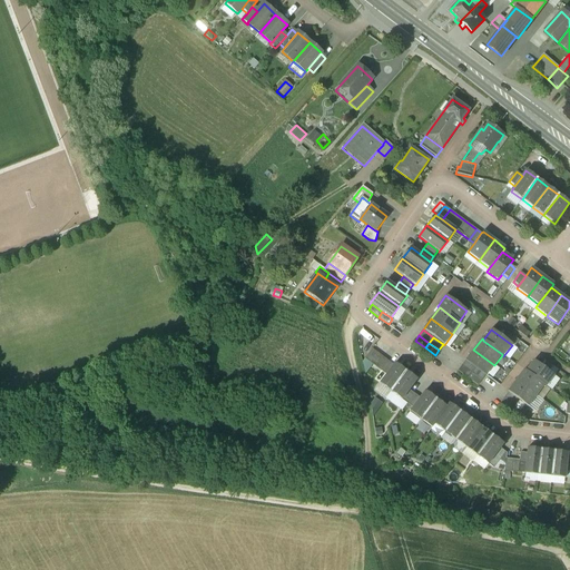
[(387,362),(372,350),(364,360),(381,372),(387,362)]
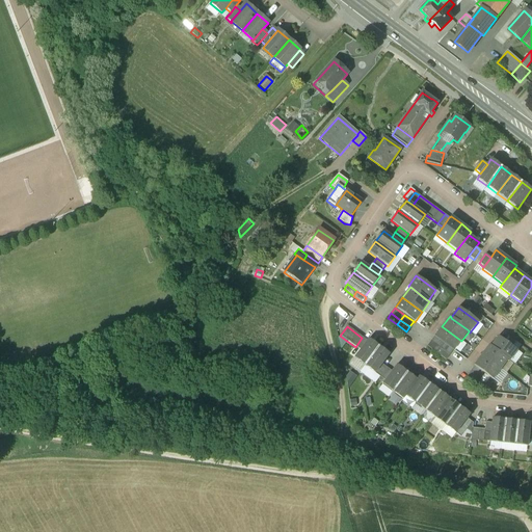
[(461,341),(442,326),(434,337),(444,344),(453,350),(453,351),(461,341)]
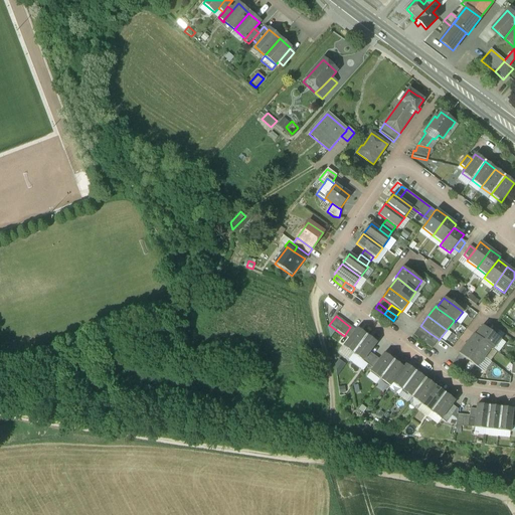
[(430,333),(420,326),(416,331),(425,338),(430,333)]
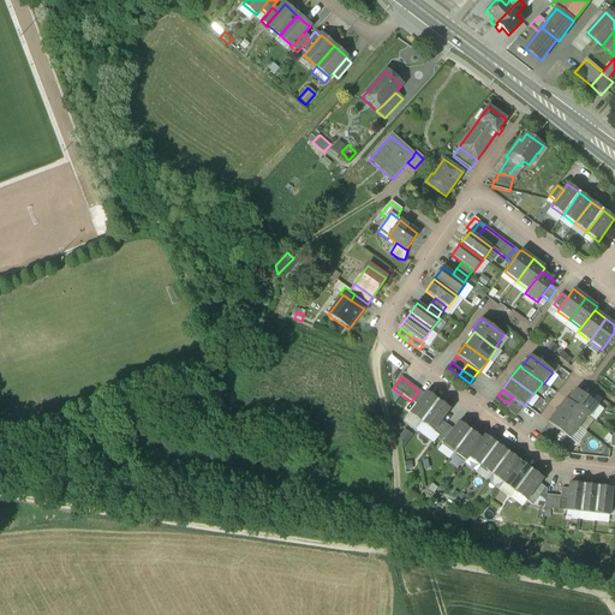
[(598,406),(575,389),(567,401),(587,416),(587,417),(589,418),(598,406)]
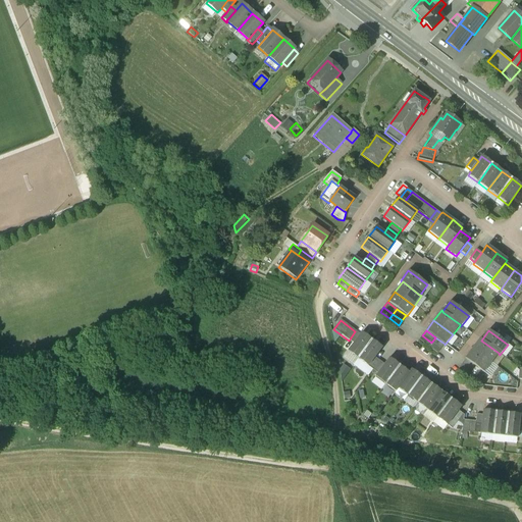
[(355,331),(349,341),(354,344),(360,334),(355,331)]
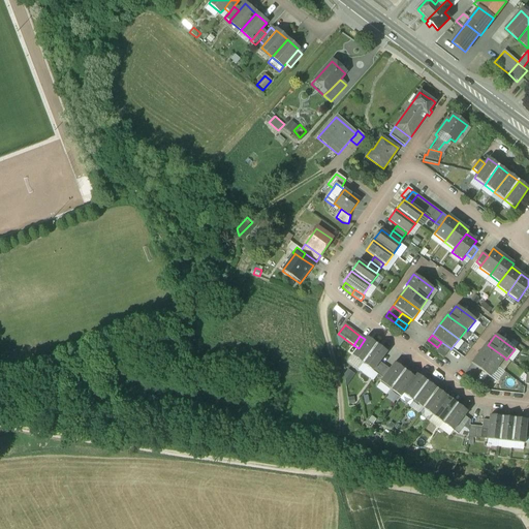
[(359,348),(352,356),(363,365),(376,345),(366,338),(365,339),(359,348)]
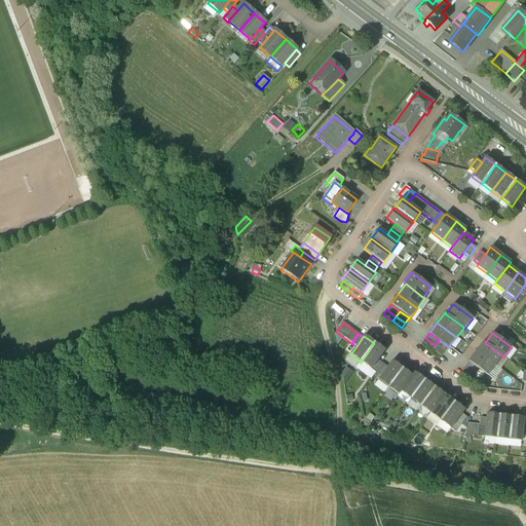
[(435,345),(425,338),(422,343),(431,349),(435,345)]
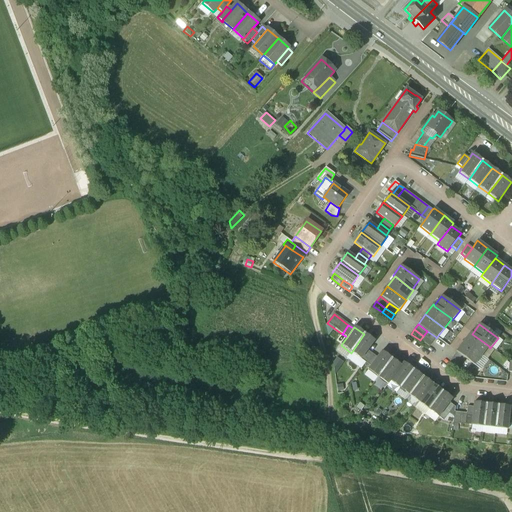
[(436,337),(427,331),(423,336),(432,342),(436,337)]
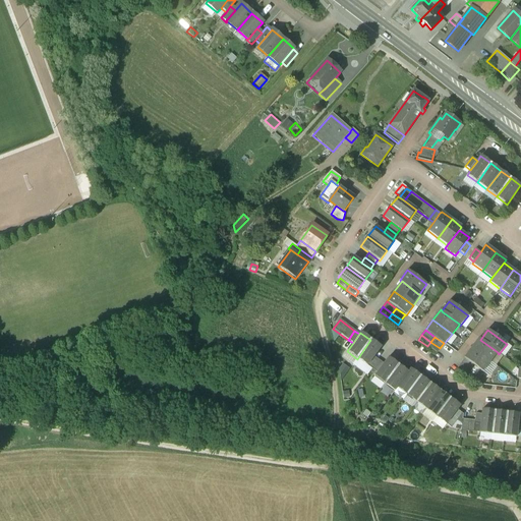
[(498,352),(480,340),(478,338),(471,348),(490,362),(498,353),(498,352)]
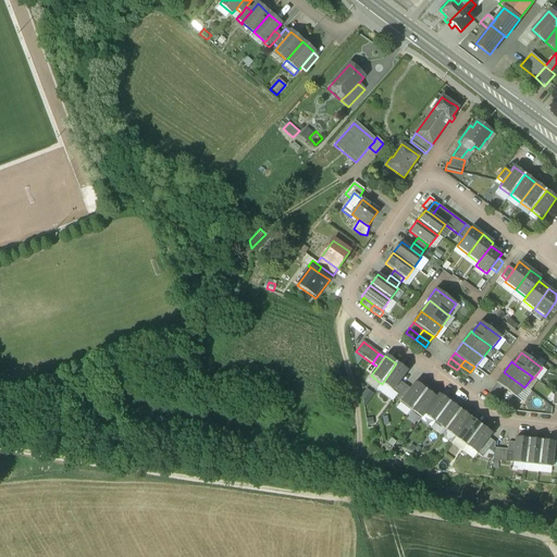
[(396,363),(382,384),(393,392),(399,382),(407,372),(396,363)]
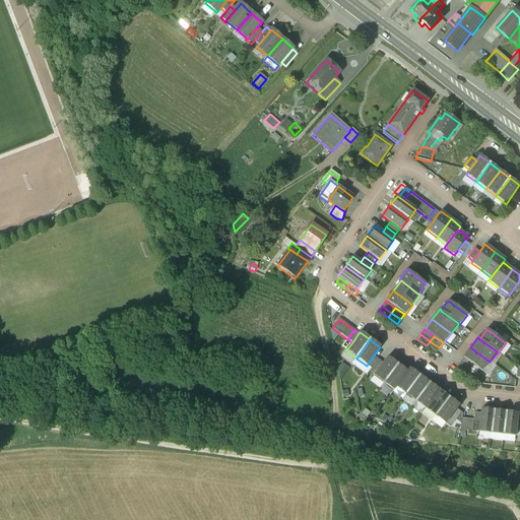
[(439,347),(430,341),(427,345),(436,352),(439,347)]
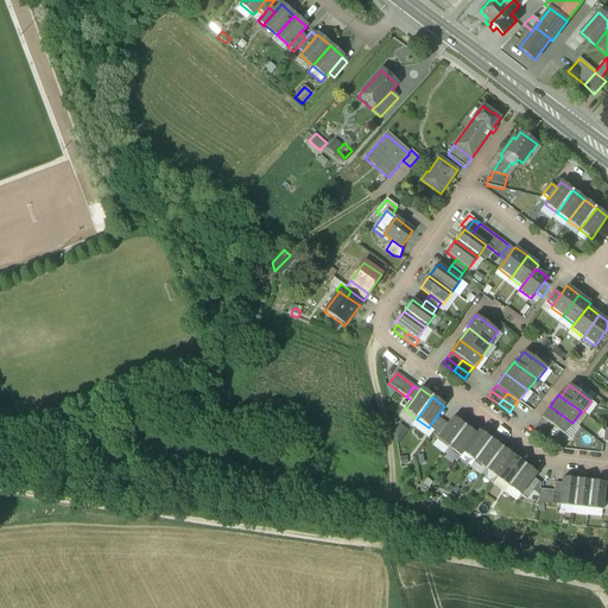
[(572,423),(550,406),(542,418),(542,419),(552,426),(563,435),(572,423)]
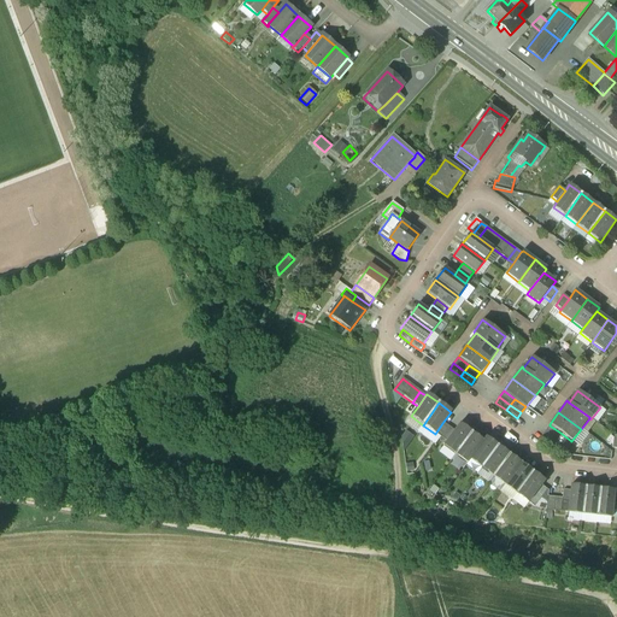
[(442,423),(435,434),(440,439),(448,428),(442,423)]
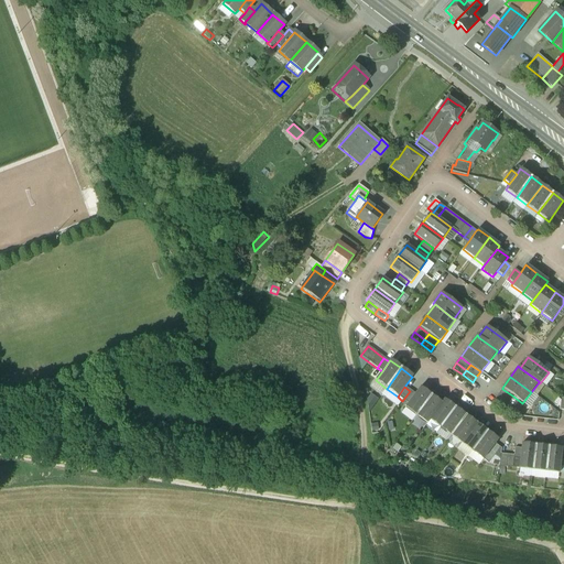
[(408,404),(405,408),(416,416),(431,396),(421,388),(415,394),(408,404)]
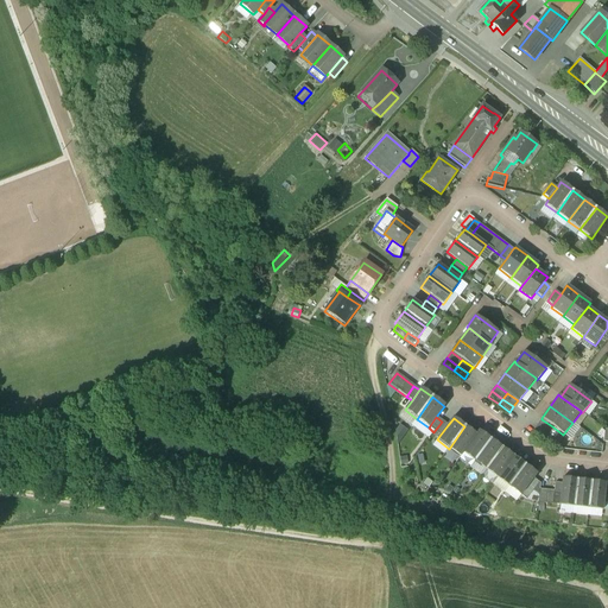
[(552,426),(542,419),(538,424),(549,432),(552,426)]
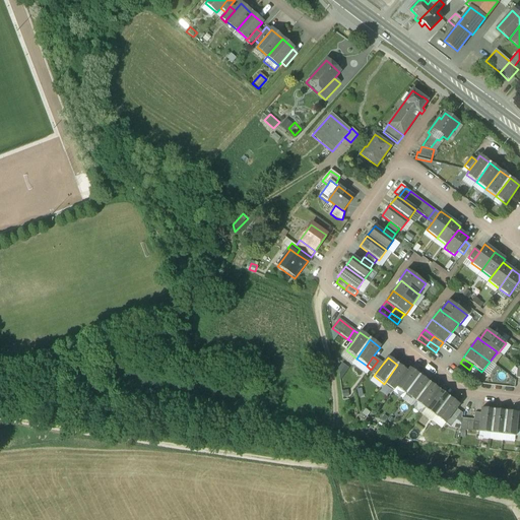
[(378,361),(371,370),(376,373),(383,364),(378,361)]
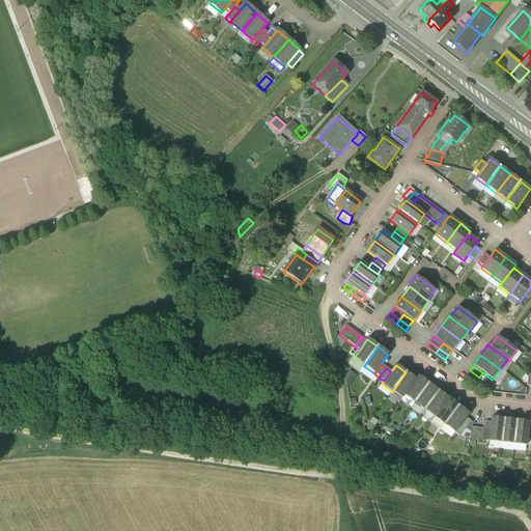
[(479,378),(470,370),(466,375),(475,383),(479,378)]
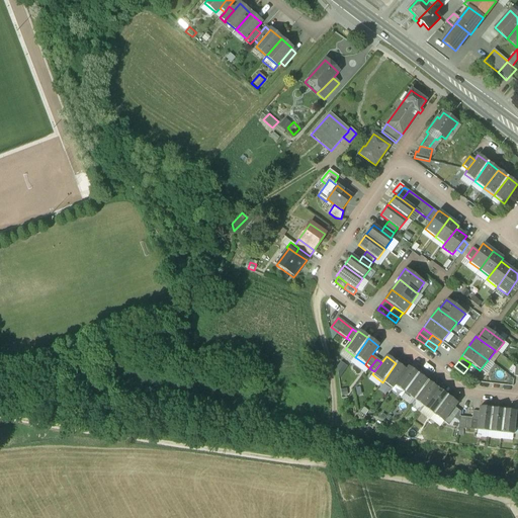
[(396,363),(382,382),(393,390),(395,386),(406,371),(406,370),(396,363)]
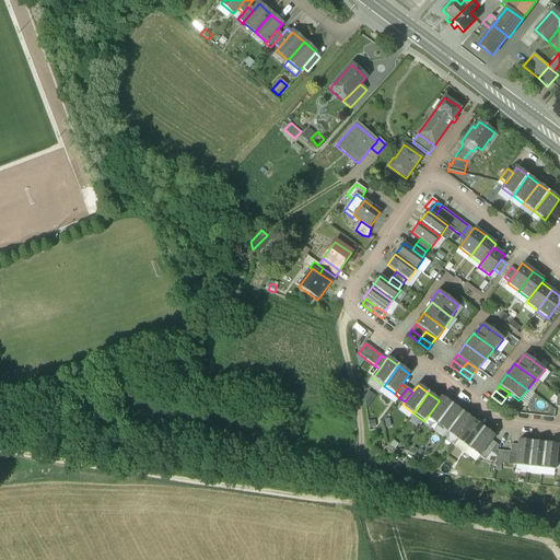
[(439,401),(427,418),(436,426),(452,405),(441,397),(439,400),(439,401)]
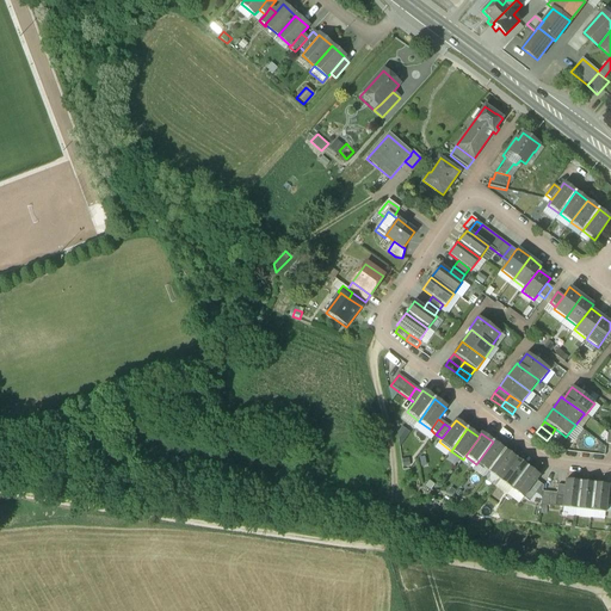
[(493,442),(476,464),(488,473),(505,451),(493,442)]
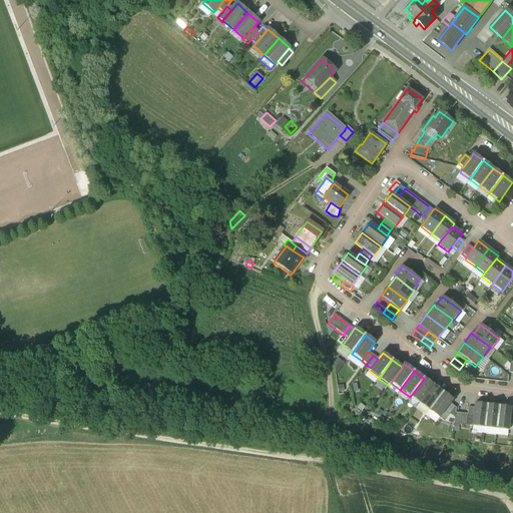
[(424,379),(410,397),(420,404),(433,386),(424,379)]
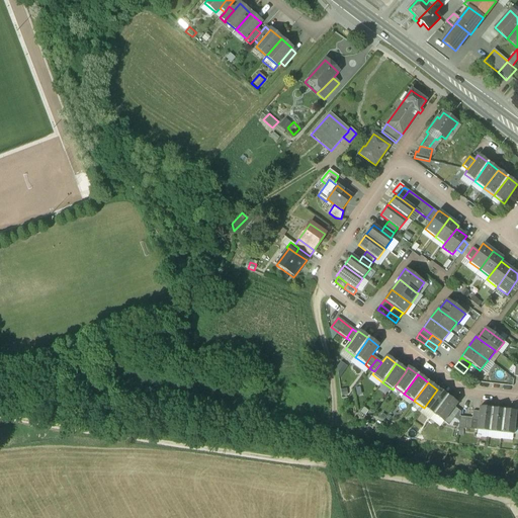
[(437,390),(424,408),(433,415),(447,397),(437,390)]
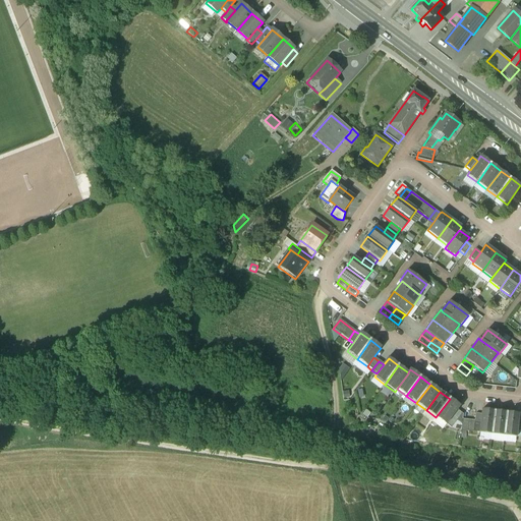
[(450,399),(436,417),(446,425),(457,410),(460,406),(450,399)]
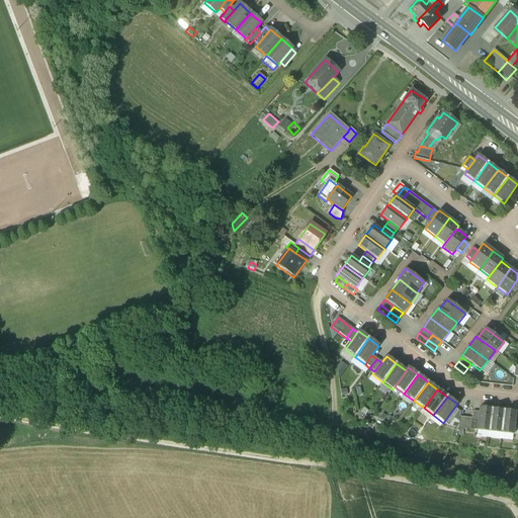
[(460,413),(454,408),(443,423),(448,426),(455,417),(459,420),(459,418),(460,413)]
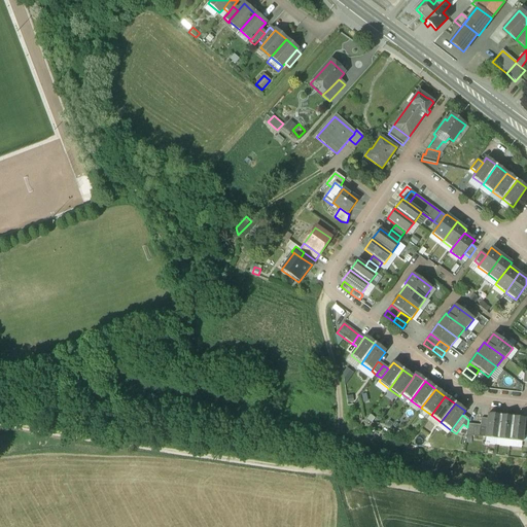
[(487,420),(485,438),(497,440),(500,416),(487,415),(487,420)]
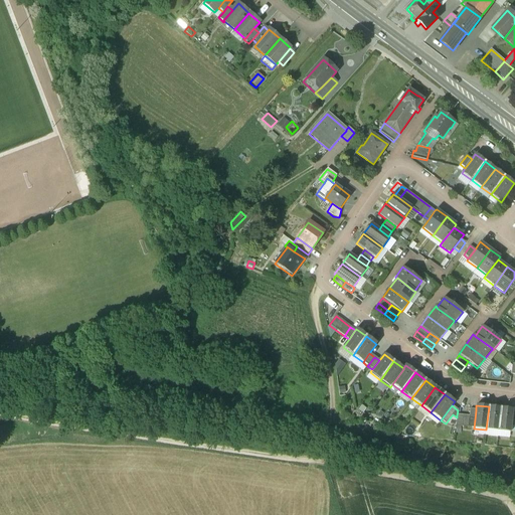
[(501,408),(489,406),(486,430),(498,431),(501,408)]
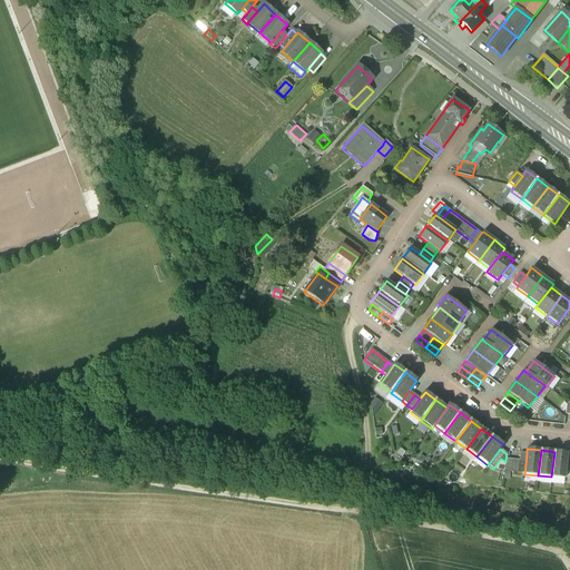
[(568,453),(554,452),(551,477),(564,479),(566,472),(567,460),(568,453)]
